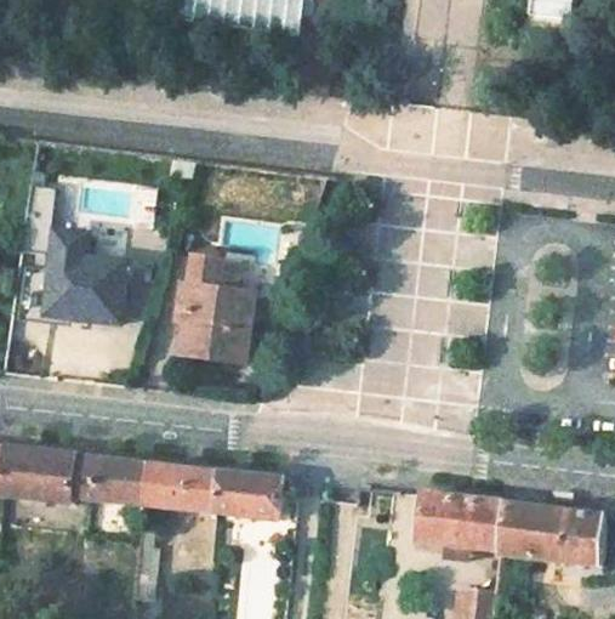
[(123,266),(47,255),(41,317),(115,325),(123,266)]
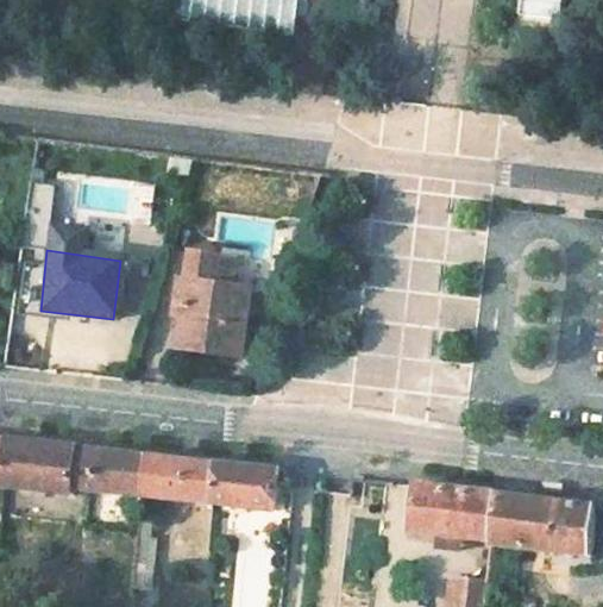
[(213,256),(188,252),(183,280),(176,279),(171,304),(178,304),(174,337),(187,338),(184,349),(237,356),(247,289),(228,288),(231,273),(212,270),(213,256)]
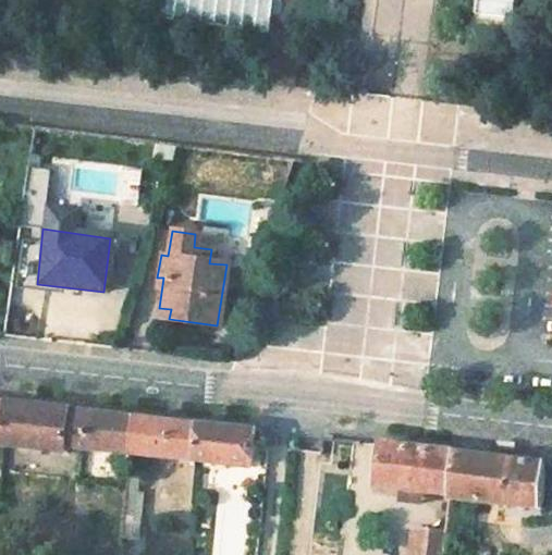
[(171,309),(159,308),(158,318),(169,319),(171,309)]
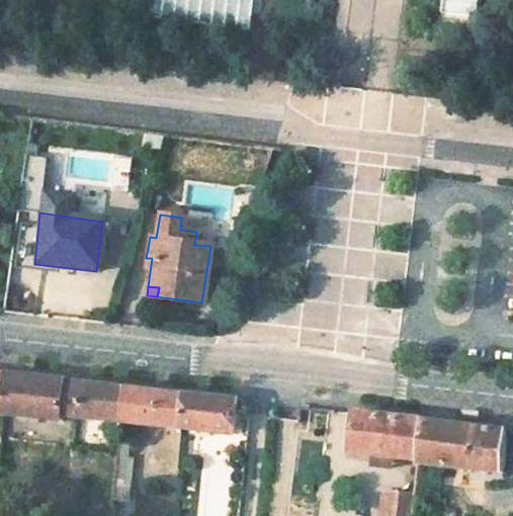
[(121,388),(0,373),(0,415),(57,422),(58,414),(117,422),(121,388)]
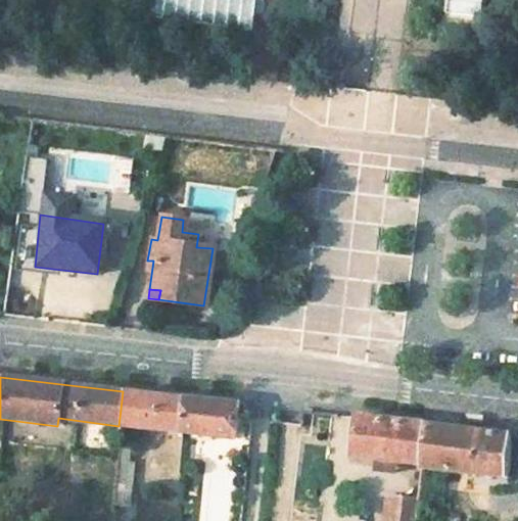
[(182,398),(123,391),(119,426),(179,433),(182,398)]
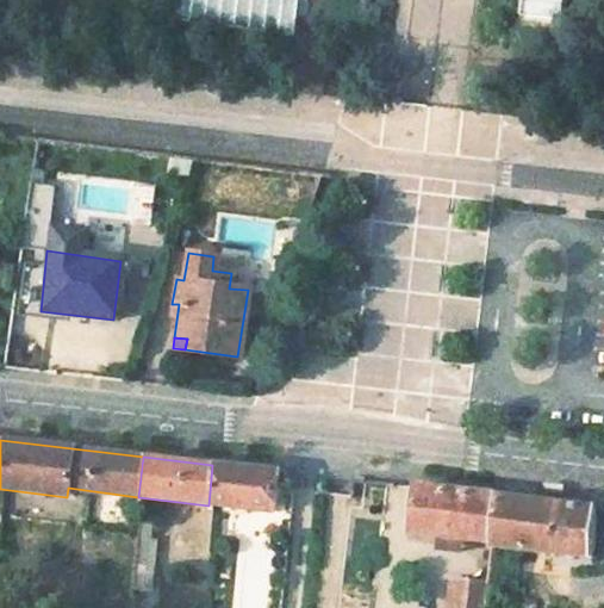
[(212,465),(209,506),(271,513),(275,472),(212,465)]
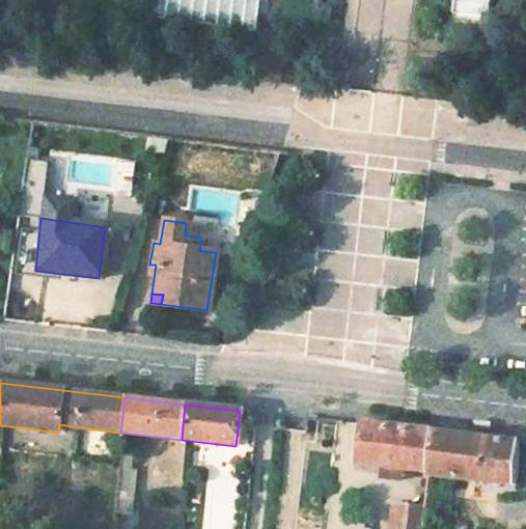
[(411,429),(356,424),(352,464),(398,469),(425,472),(430,432),(411,429)]
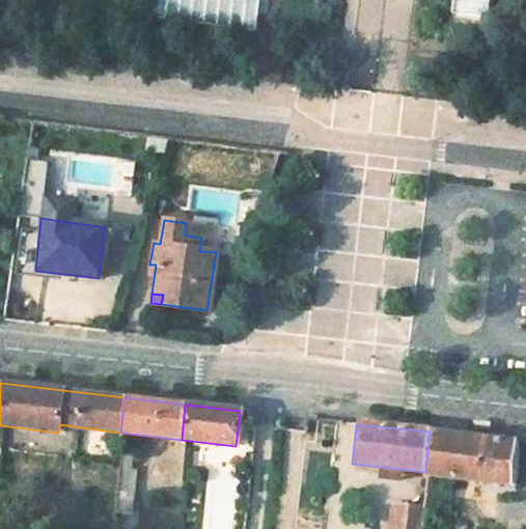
[(451,435),(430,432),(425,472),(424,475),(509,485),(516,442),(451,435)]
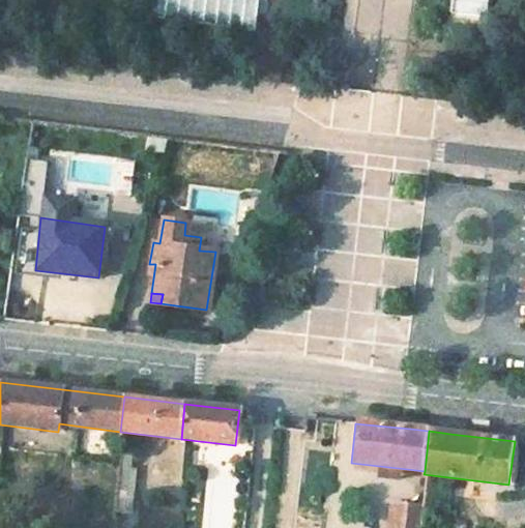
[(128,456),(117,455),(116,468),(126,470),(128,456)]
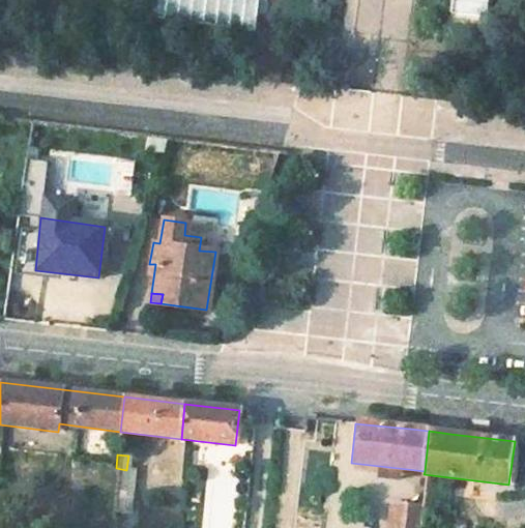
[(398,468),(378,466),(377,476),(397,478),(398,468)]
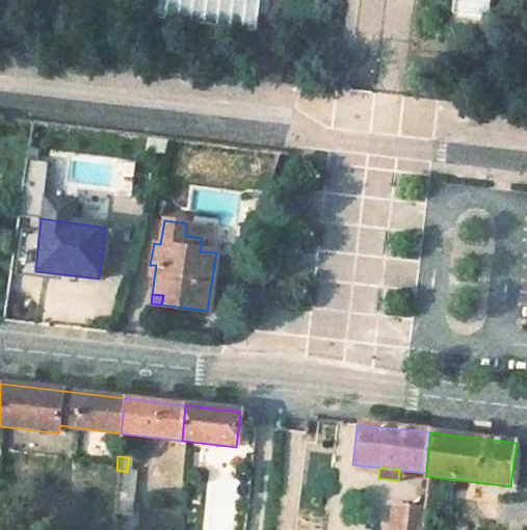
[(127,472),(116,470),(110,513),(125,514),(130,472),(127,472)]
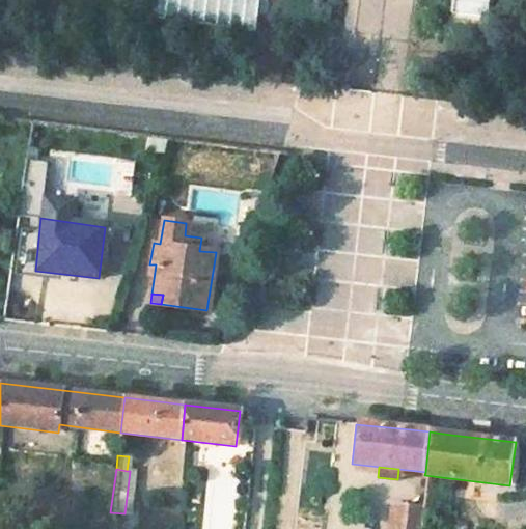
[(418,528),(421,509),(388,506),(384,528),(418,528)]
